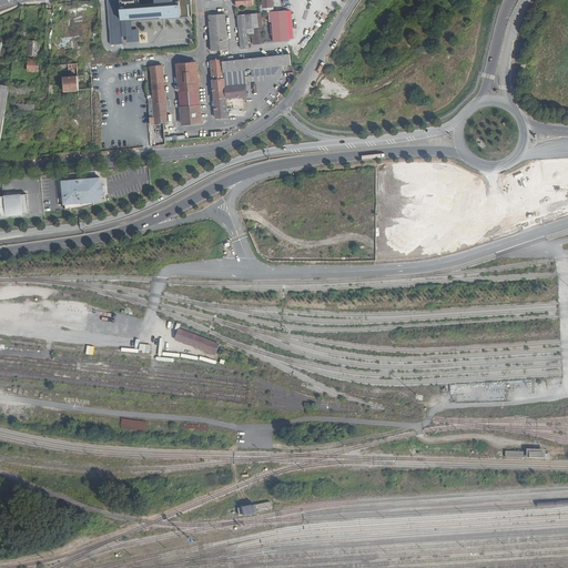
[(153,0),(154,3),(139,4),(138,0),(118,0),(120,20),(121,37),(125,37),(127,43),(139,42),(138,30),(131,30),(131,20),(159,18),(160,19),(189,17),(189,4),(191,4),(191,0),(153,0)]
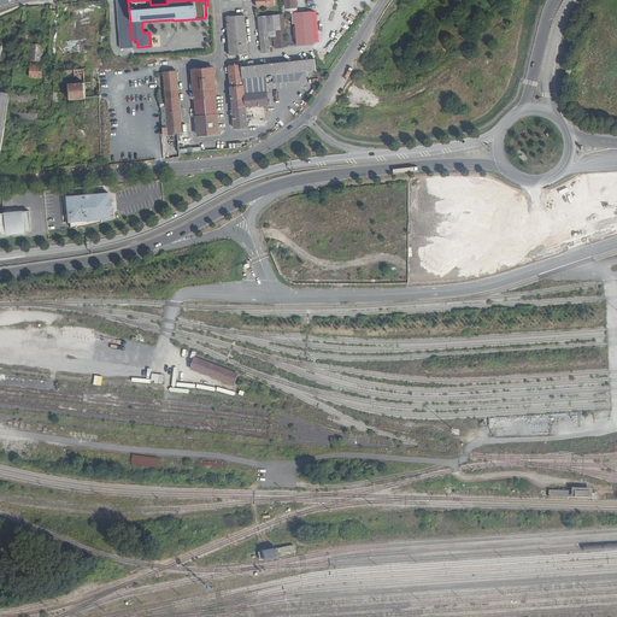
[(297,12),(297,9),(295,0),(283,0),(285,5),(282,6),(282,10),(283,10),(283,15),(292,15),(293,25),(295,24),(294,13),(297,12)]
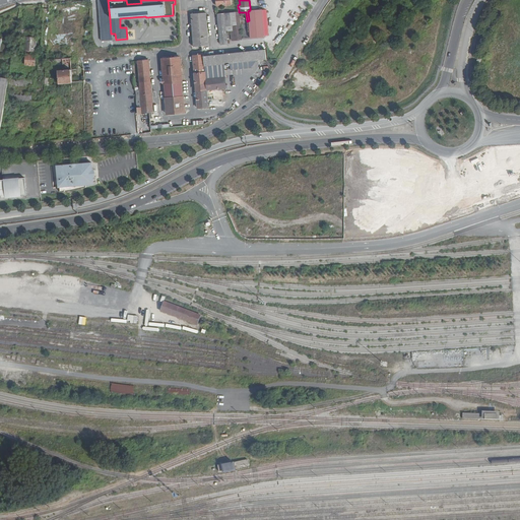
[(250,10),(248,11),(249,20),(250,38),(264,37),(262,10),(250,10)]
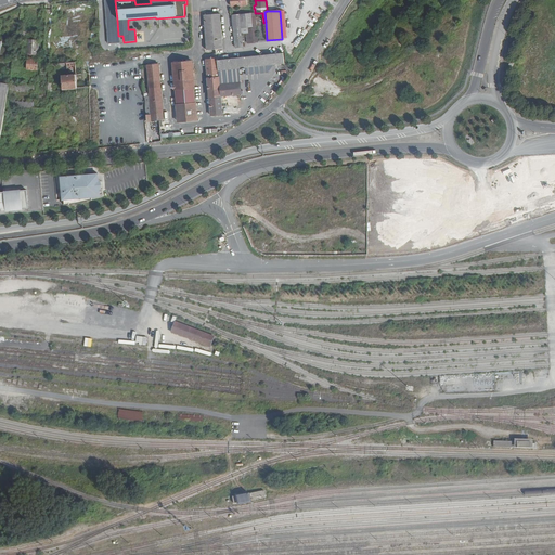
[(207,50),(217,49),(214,14),(204,15),(207,50)]
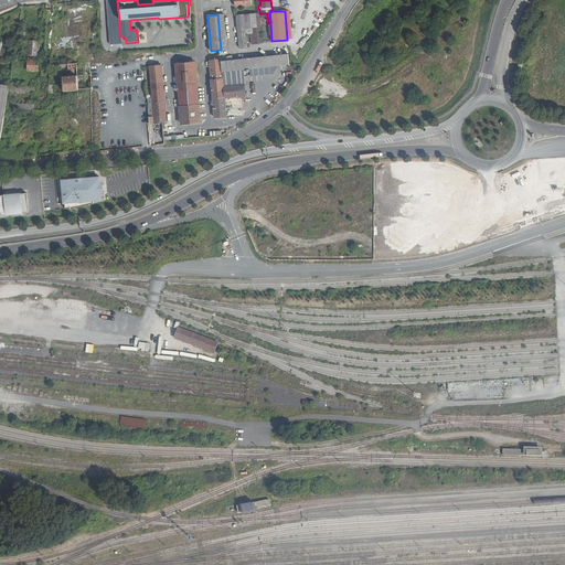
[(217,14),(221,50),(227,50),(224,14),(217,14)]
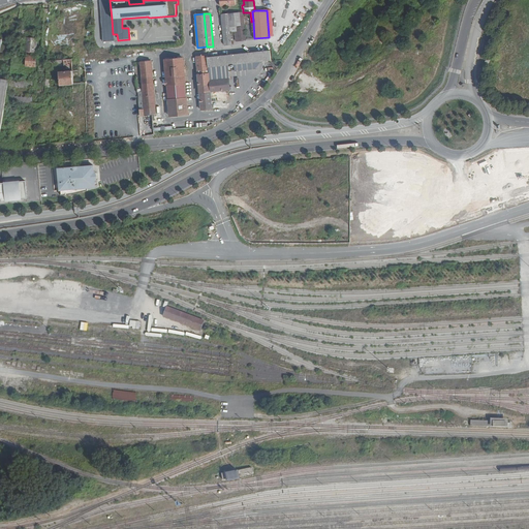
[(231,44),(229,28),(228,14),(228,13),(221,14),(224,45),(231,44)]
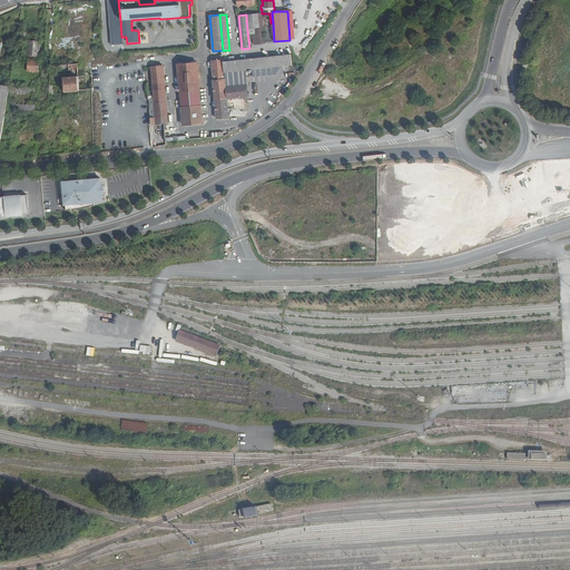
[(246,16),(247,30),(253,30),(254,43),(265,42),(263,15),(246,16)]
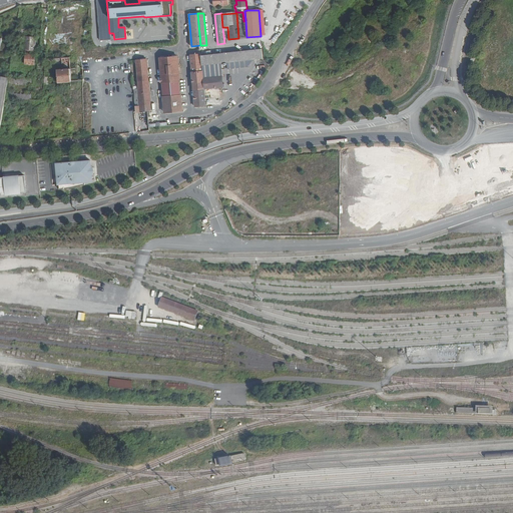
[(36,37),(25,36),(24,50),(35,50),(36,37)]
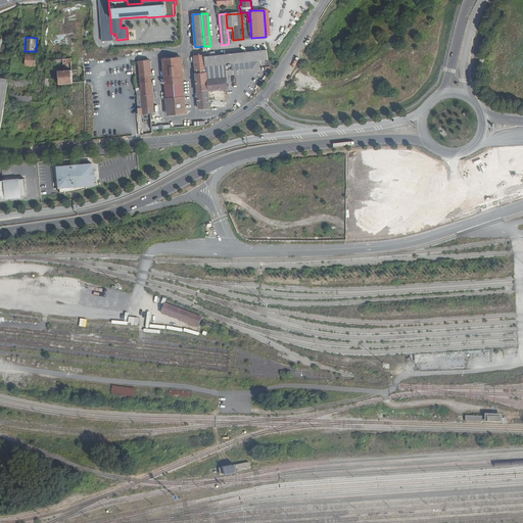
[(0,131),(5,100),(6,94),(9,79),(0,77),(0,52),(2,39),(0,38),(0,131)]
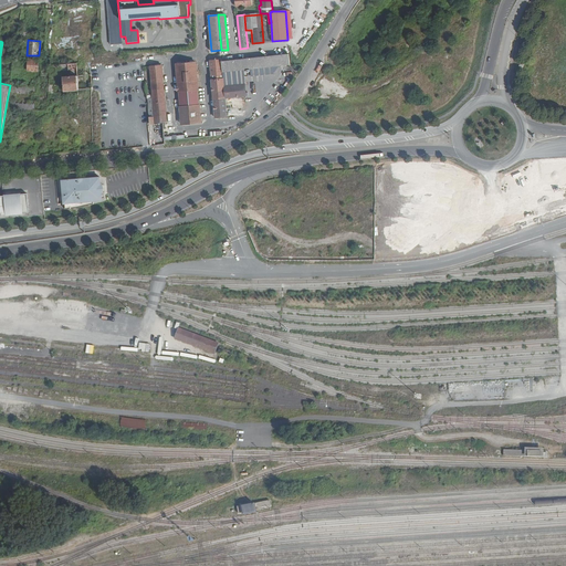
[(289,54),(221,61),(222,72),(273,66),(290,64),(289,54)]
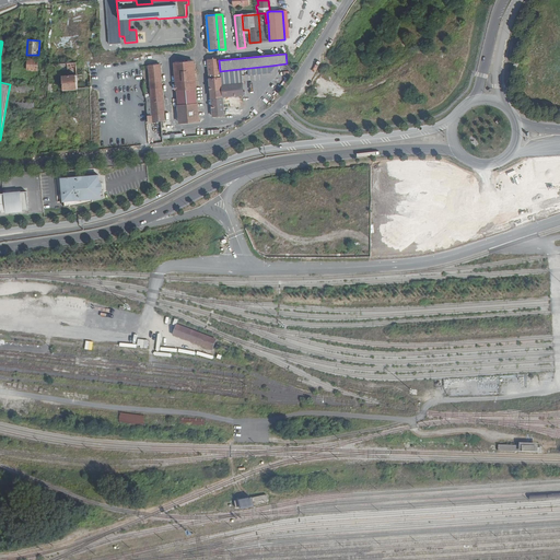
[(38,59),(28,59),(27,70),(37,70),(38,59)]
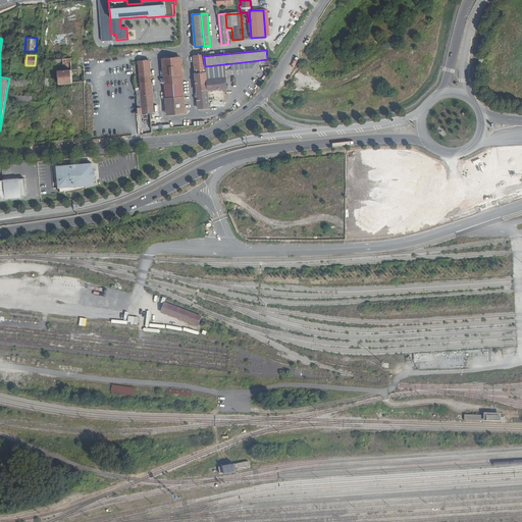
[(199,108),(209,108),(207,91),(205,66),(204,56),(204,55),(194,56),(199,108)]
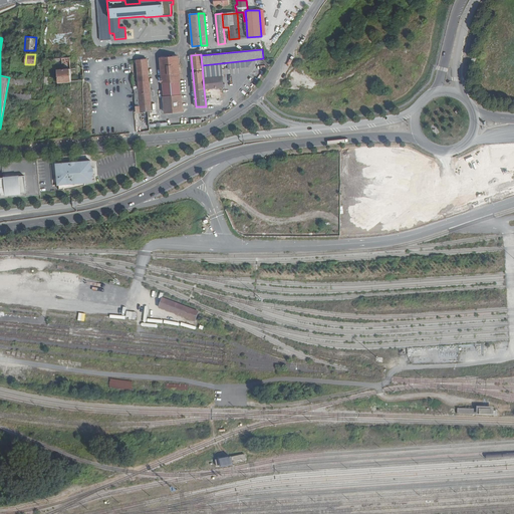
[(166,112),(183,111),(178,56),(161,58),(166,112)]
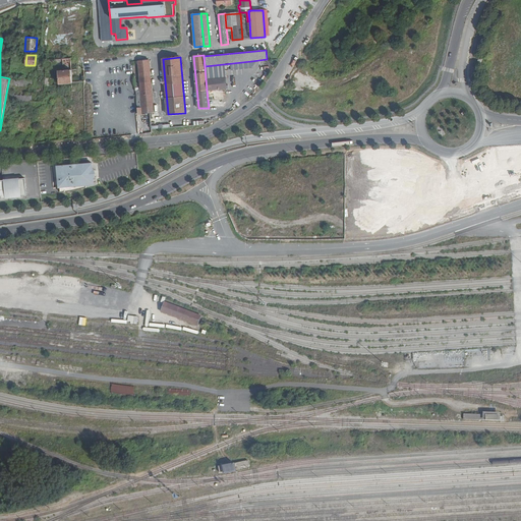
[(59,83),(71,82),(70,58),(63,59),(63,64),(65,64),(65,68),(69,68),(69,70),(58,70),(59,83)]
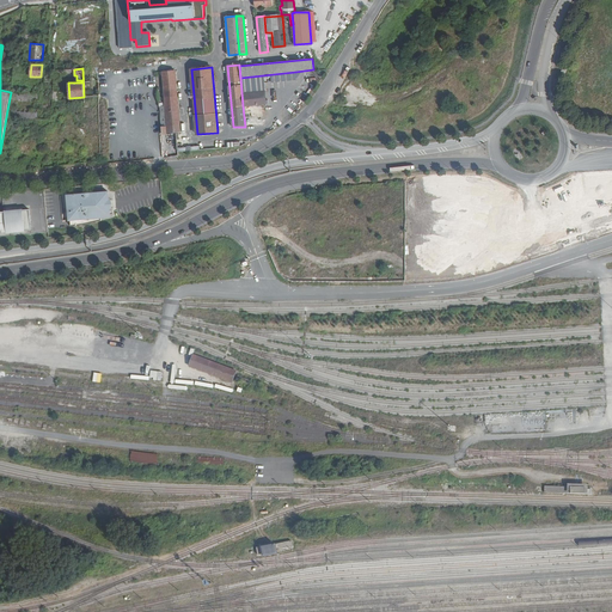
[(159,99),(161,133),(181,132),(176,71),(163,72),(165,99),(159,99)]
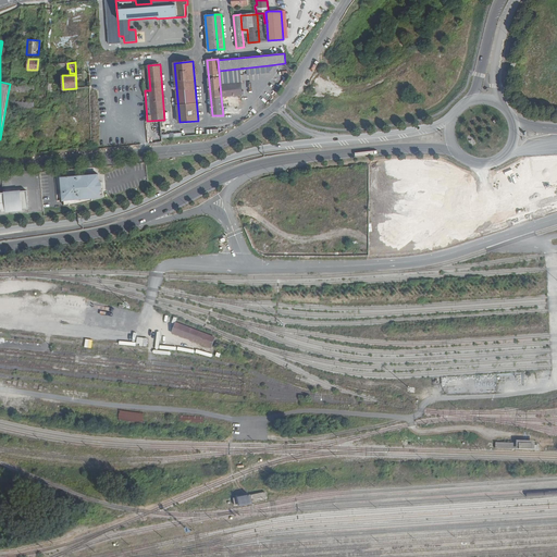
[(219,71),(221,97),(243,95),(240,75),(269,73),(269,65),(219,71)]
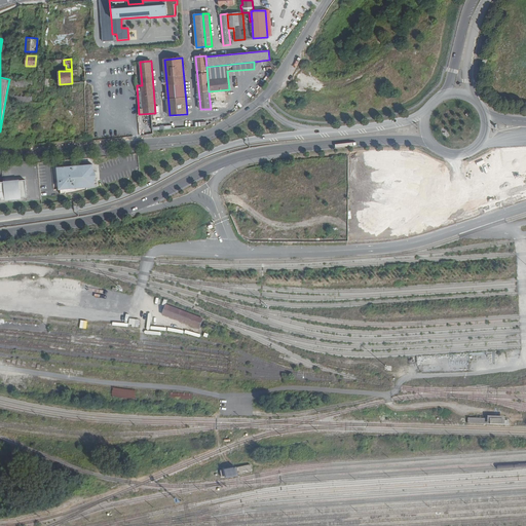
[(94,163),(58,167),(60,190),(62,190),(62,194),(73,192),(87,190),(87,188),(96,187),(96,180),(94,163)]
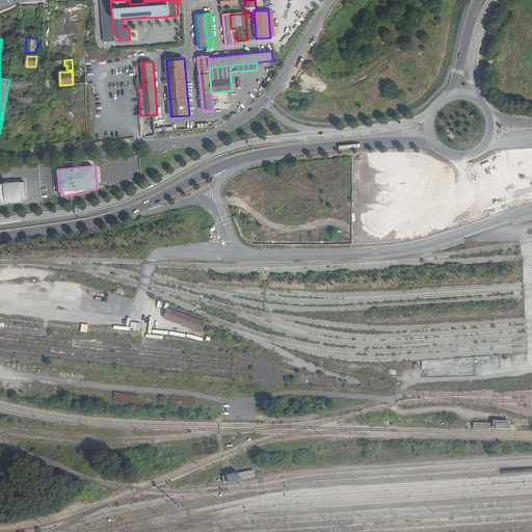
[(0,184),(0,202),(27,201),(25,182),(0,184)]
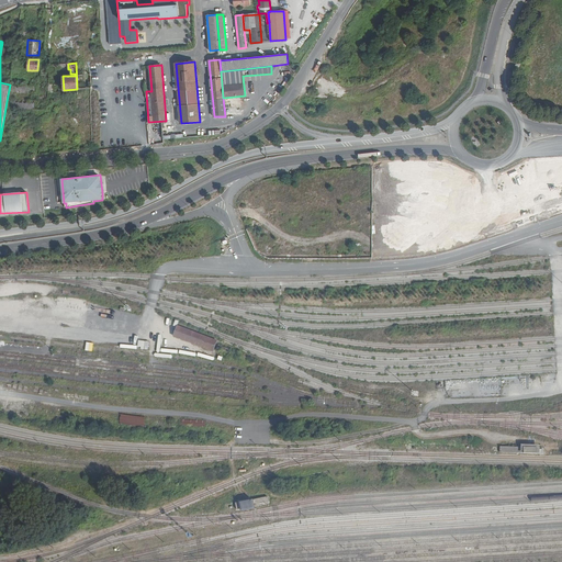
[(178,326),(173,336),(213,351),(217,341),(178,326)]
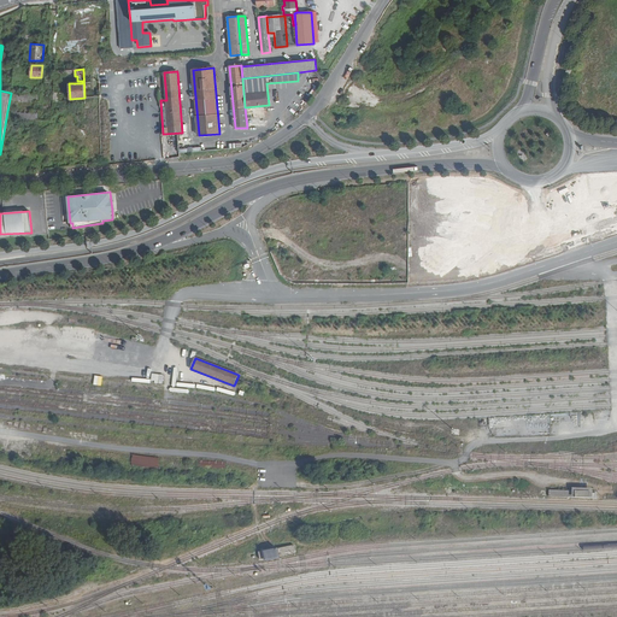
[(573,488),(573,491),(573,498),(592,498),(593,493),(593,488),(573,488)]
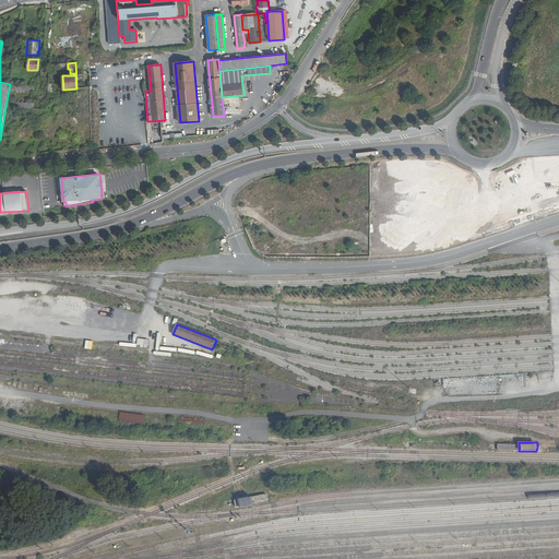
[(252,497),(239,499),(240,506),(240,509),(254,506),(253,502),(252,497)]
